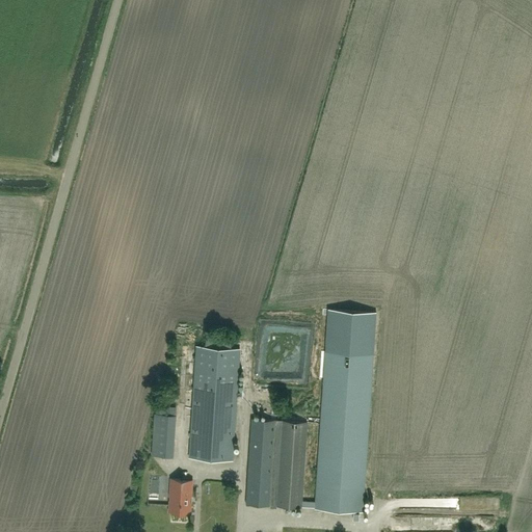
[(251,418),(246,503),(267,505),(270,505),(301,507),(301,506),(315,507),(315,508),(363,511),(373,354),(376,313),(327,310),(325,351),(315,502),(301,501),(307,422),(275,420),(251,418)]
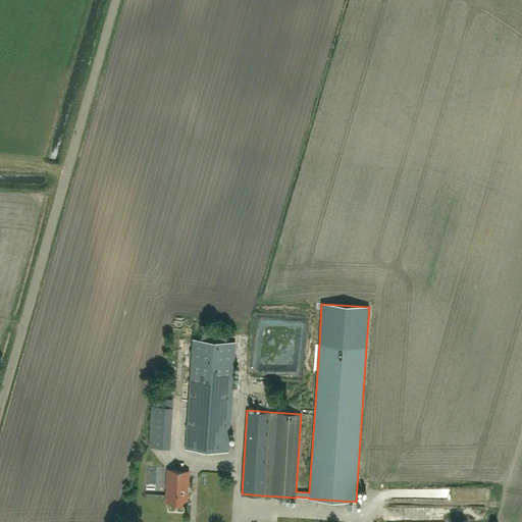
[(192,338),(192,340),(185,449),(228,452),(236,342),(192,338)]
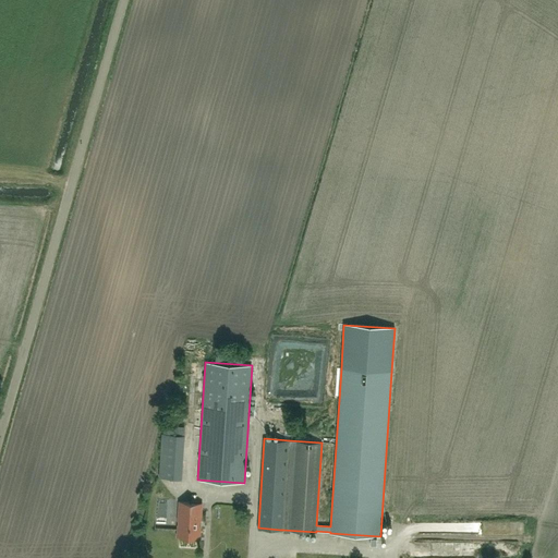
[(181,478),(184,435),(162,434),(159,477),(181,478)]
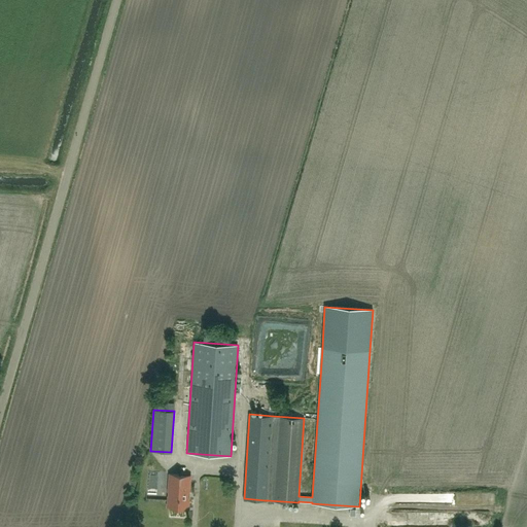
[(188,508),(190,483),(190,477),(169,475),(167,506),(188,508)]
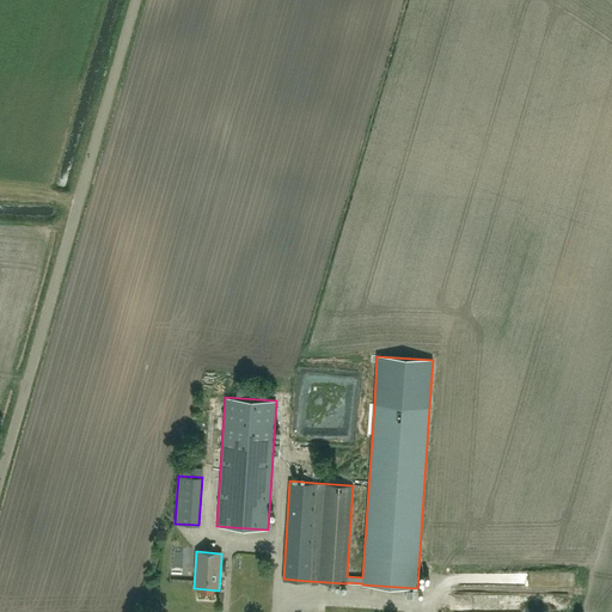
[(477,610),(491,610),(491,597),(477,597),(477,610)]
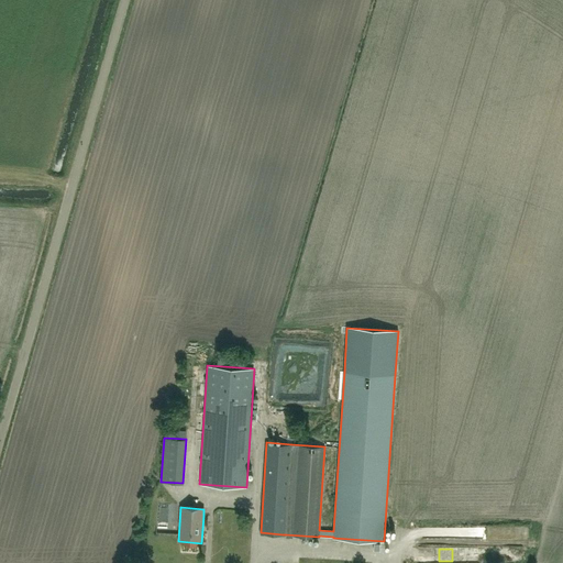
All buildings are outlined.
